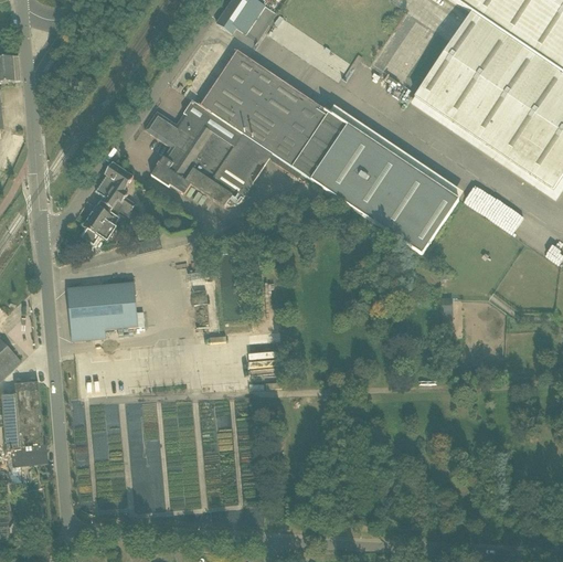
[(230,33),(234,27),(244,33),(253,21),(257,14),(263,4),(256,0),(229,0),(214,22),(230,33)]
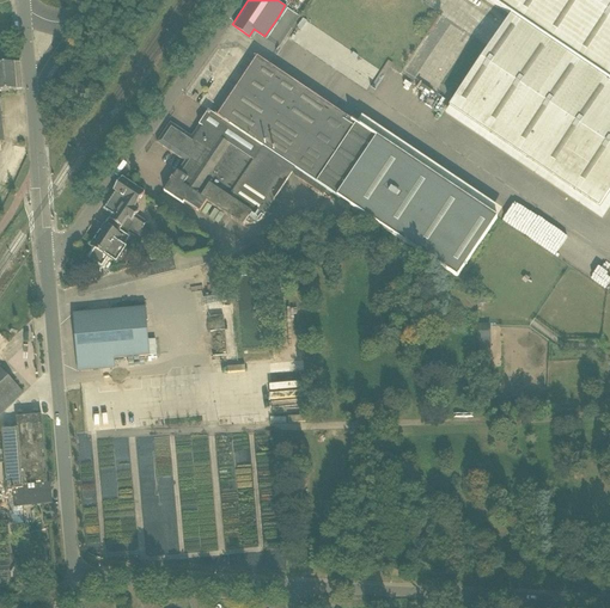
[(490,0),(510,12),(495,32),(447,104),(597,204),(609,185),(609,0),(490,0)]
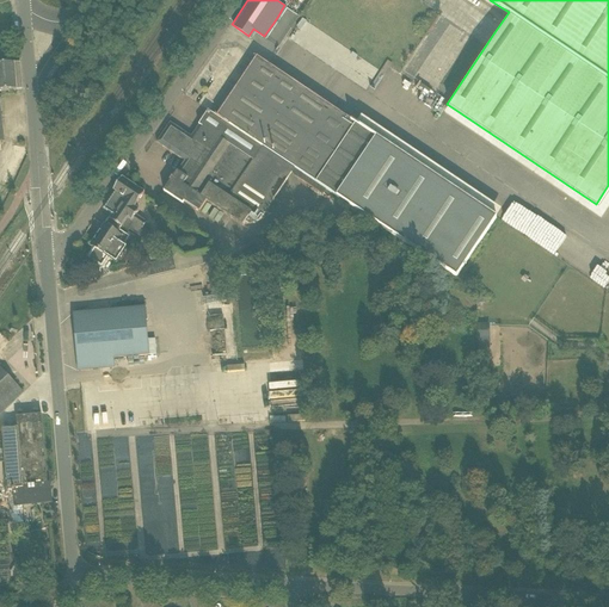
[(94,18),(90,14),(88,14),(82,23),(88,28),(94,18)]
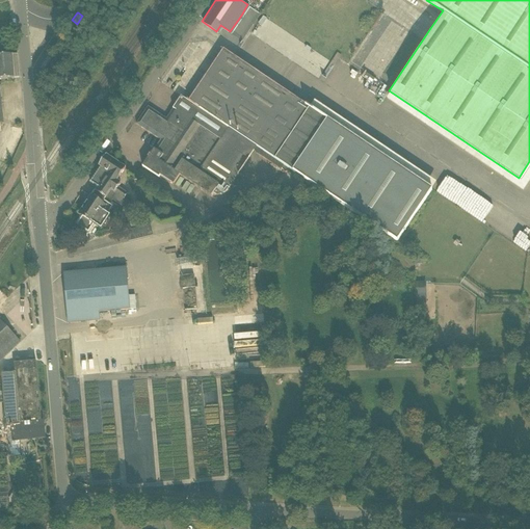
[(430,187),(221,47),(187,99),(255,144),(253,148),(255,151),(272,162),(271,163),(272,165),(273,163),(276,165),(275,167),(277,168),(279,166),(279,167),(282,163),(307,180),(395,239),(430,187)]
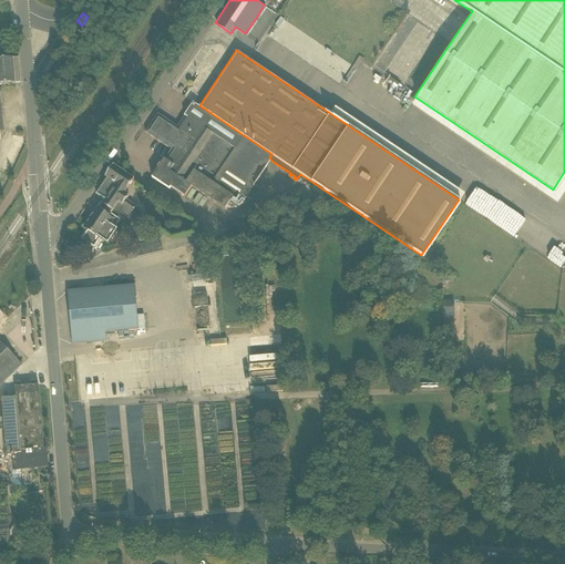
[(0,81),(13,80),(19,80),(17,55),(11,55),(0,57),(0,81)]
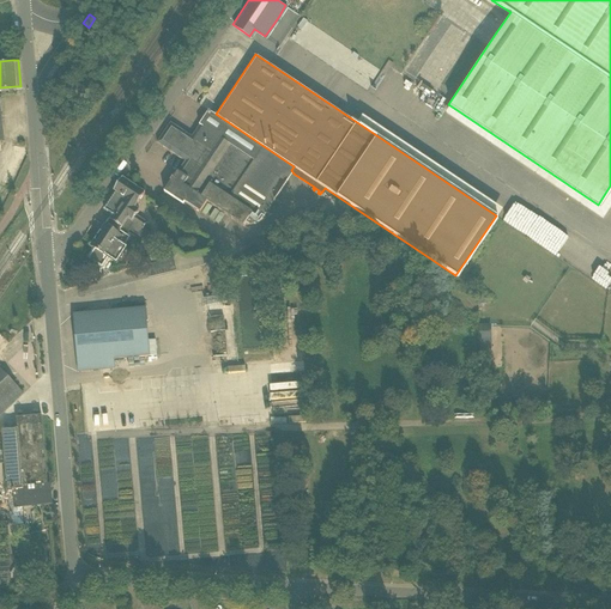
[(176,170),(175,169),(162,189),(182,202),(183,200),(198,211),(205,199),(242,224),(244,220),(249,223),(258,220),(291,170),(294,166),(216,114),(206,108),(197,122),(198,122),(189,134),(168,120),(155,140),(183,158),(176,170)]
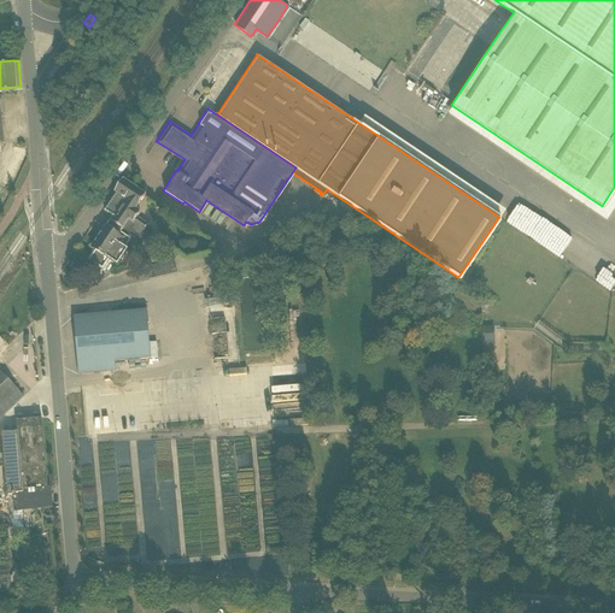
[(127,231),(128,229),(144,240),(148,233),(141,228),(146,222),(135,214),(139,210),(134,206),(144,192),(128,182),(128,181),(121,176),(112,189),(115,192),(103,208),(111,214),(107,218),(121,227),(127,231)]
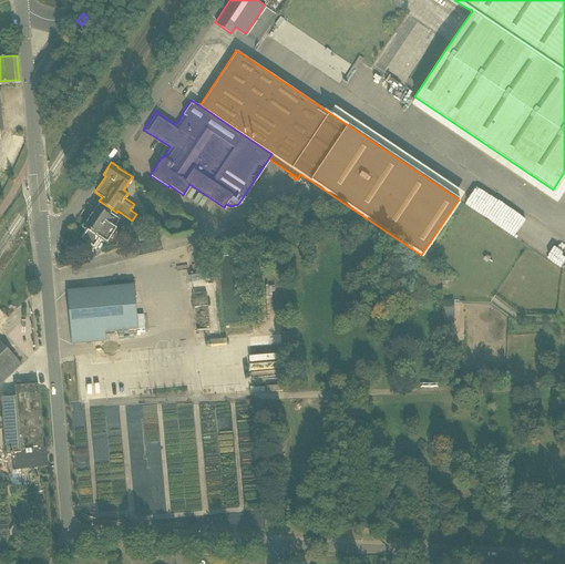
[(460,200),(544,255),(548,248),(554,252),(560,243),(471,183),(460,200)]
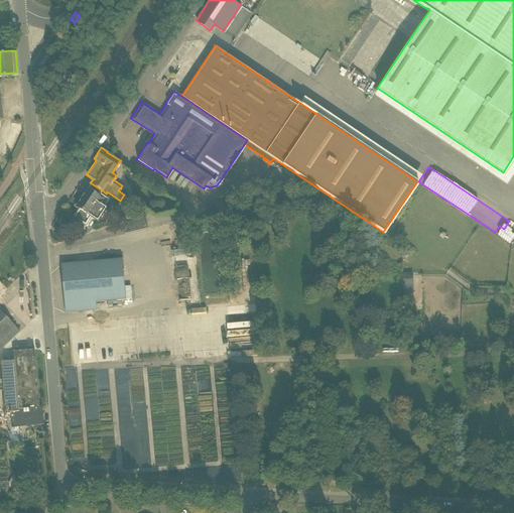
[(257,184),(252,175),(234,184),(239,195),(257,184)]
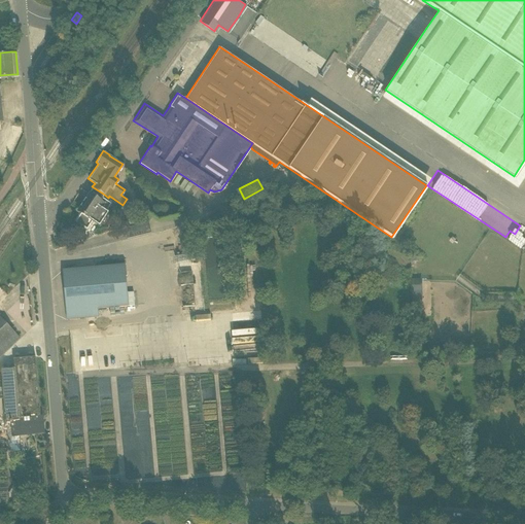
[(92,186),(89,191),(76,210),(80,212),(74,220),(86,228),(92,220),(99,224),(107,212),(104,210),(109,203),(101,198),(103,194),(92,186)]
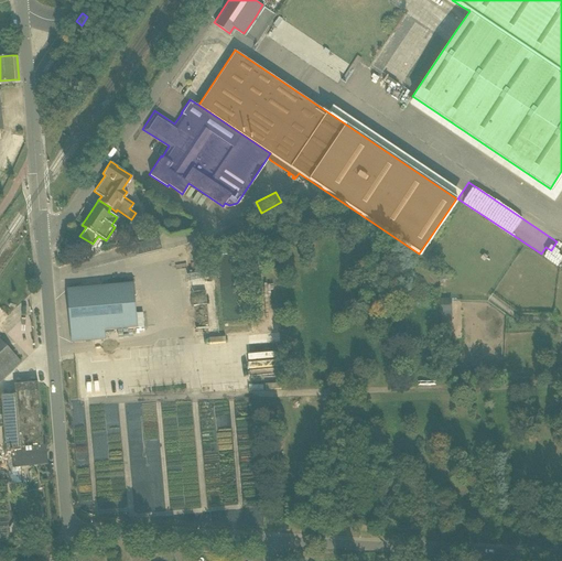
[(130,238),(142,239),(143,228),(131,227),(130,238)]
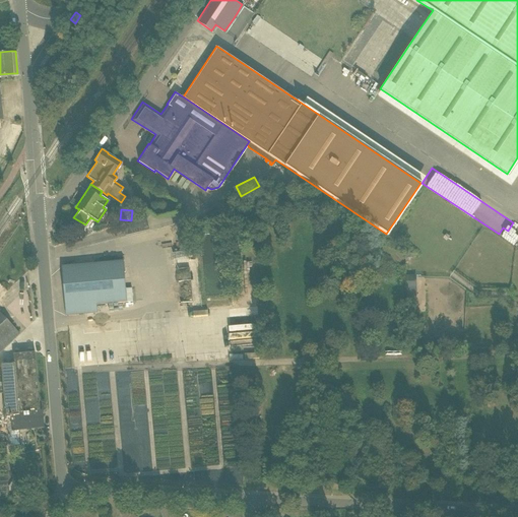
[(122,259),(60,264),(64,313),(94,311),(94,303),(125,300),(122,259)]
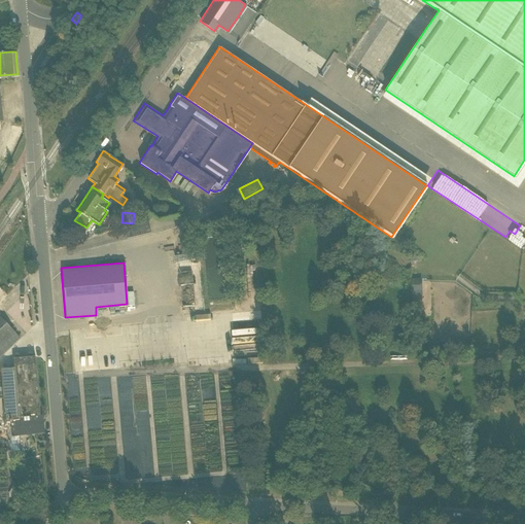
[(412,303),(422,303),(422,280),(412,280),(412,303)]
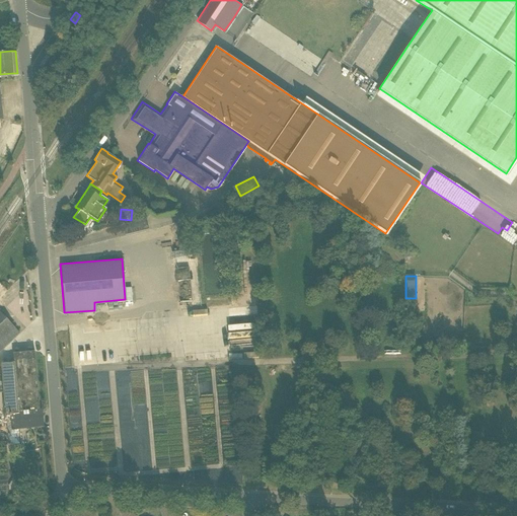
[(514,291),(508,285),(505,288),(511,294),(514,291)]
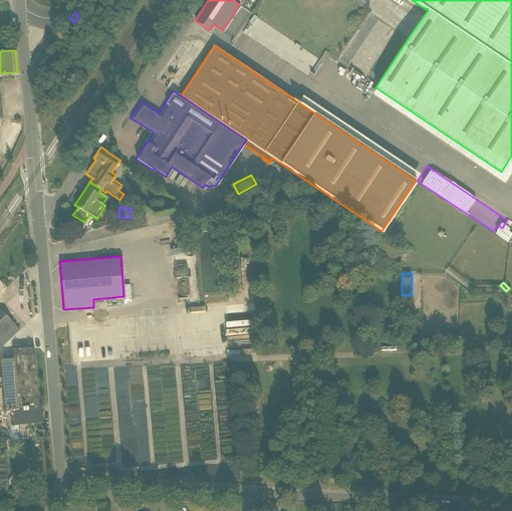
[(0,343),(18,327),(0,308),(0,343)]
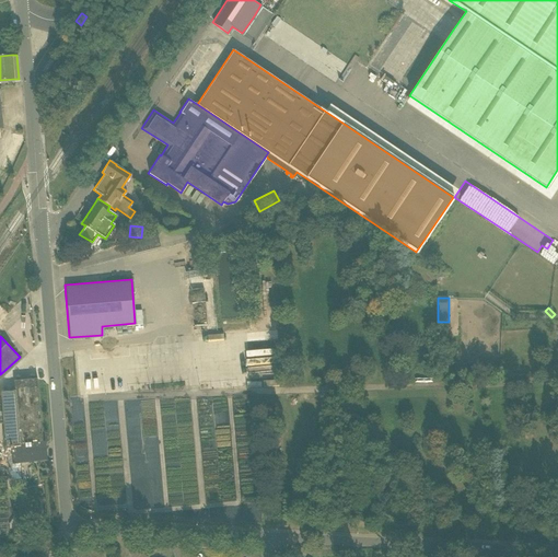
[(11,445),(42,442),(36,378),(13,380),(14,390),(0,391),(6,449),(11,448),(11,445)]
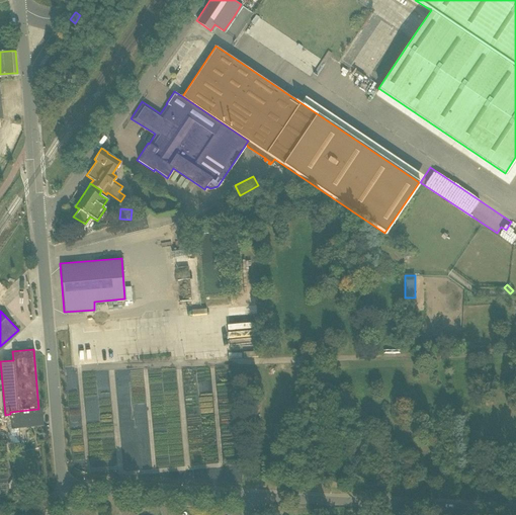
[(10,412),(10,414),(11,426),(41,424),(40,409),(38,409),(10,412)]
